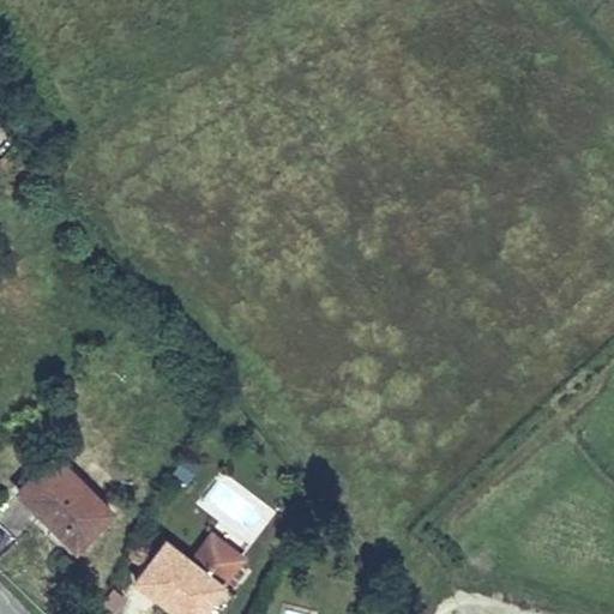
[(170,474),(188,480),(196,458),(178,452),(170,474)]
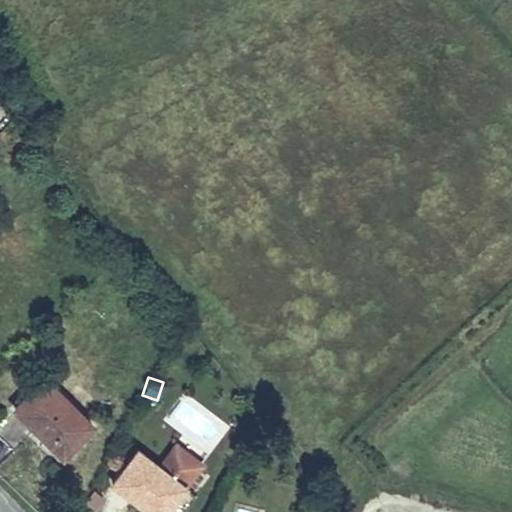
[(62,455),(92,425),(44,378),(15,408),(62,455)]
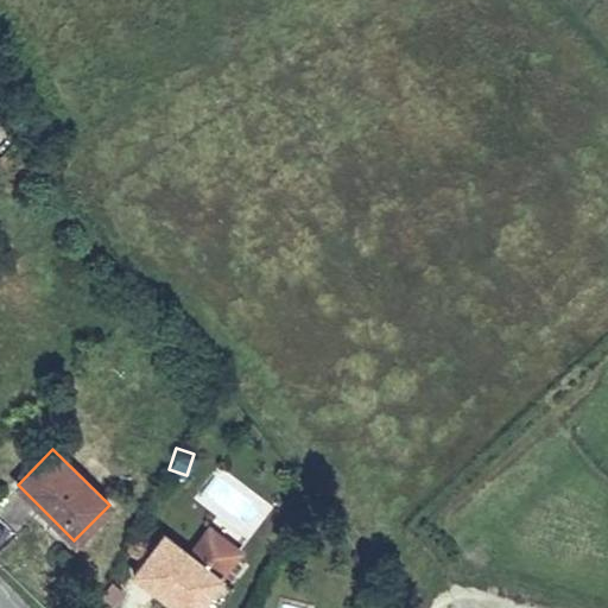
[(208,529),(189,553),(220,577),(239,552),(208,529)]
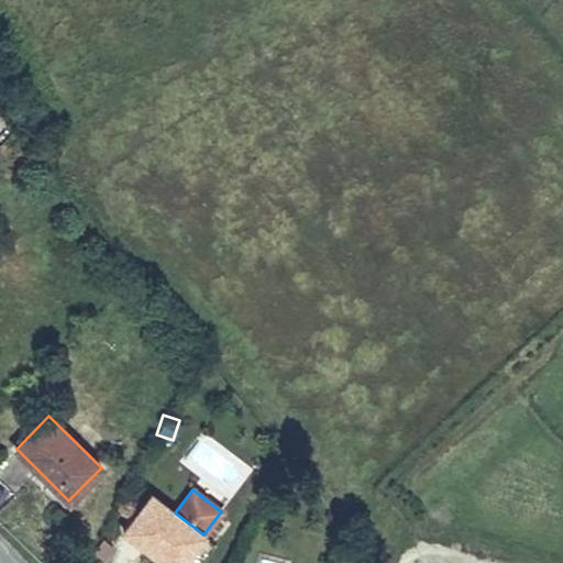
[(165,556),(174,562),(181,562),(203,534),(175,512),(151,495),(123,531),(162,561),(165,556)]
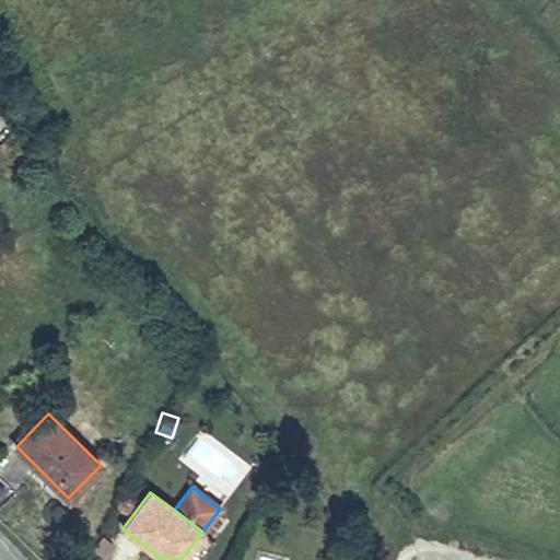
[(202,532),(181,559),(199,559),(214,541),(202,532)]
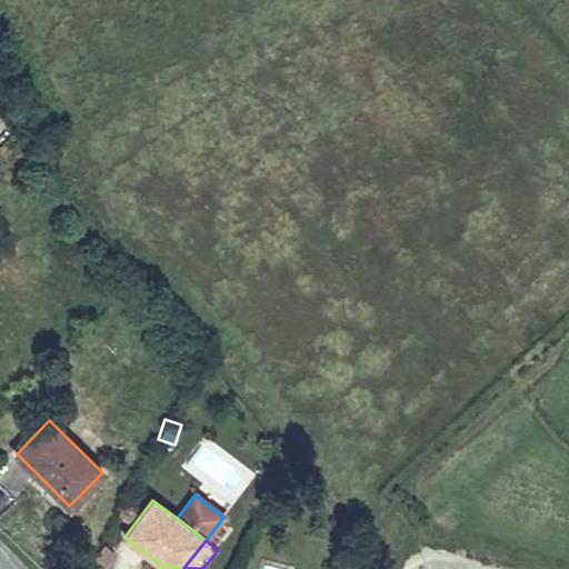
All buildings are outlined.
